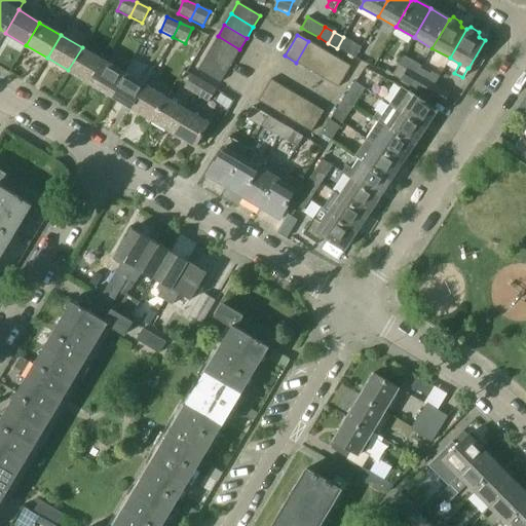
[(239,49),(218,36),(212,46),(233,60),(239,49)]
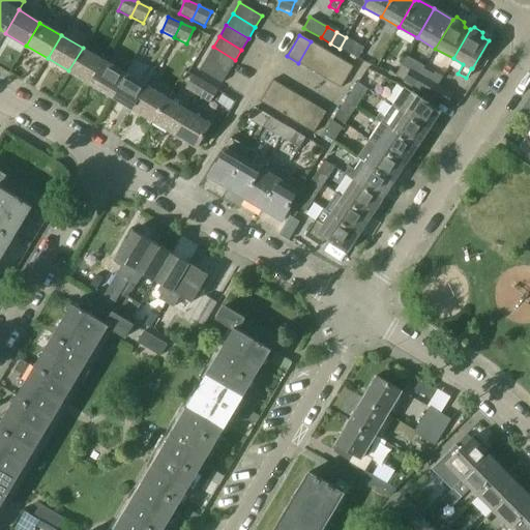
[(347,53),(354,42),(346,37),(340,49),(347,53)]
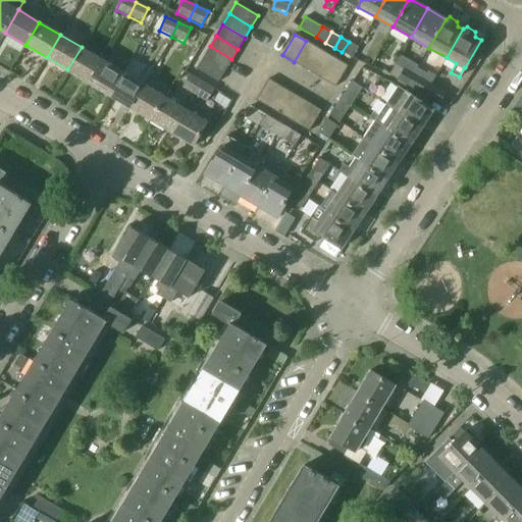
[(304,68),(316,47),(306,41),(294,62),(304,68)]
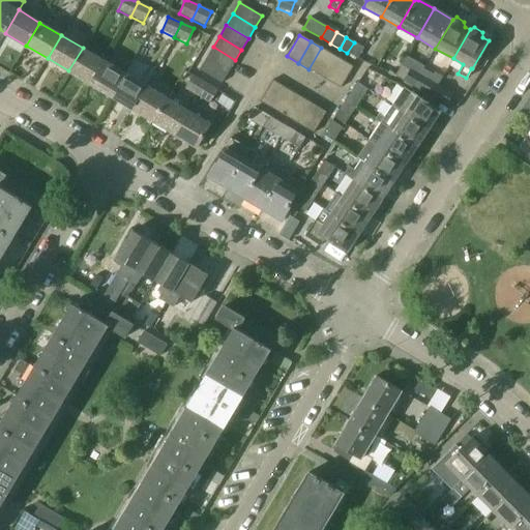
[(357,59),(363,48),(354,42),(347,53),(357,59)]
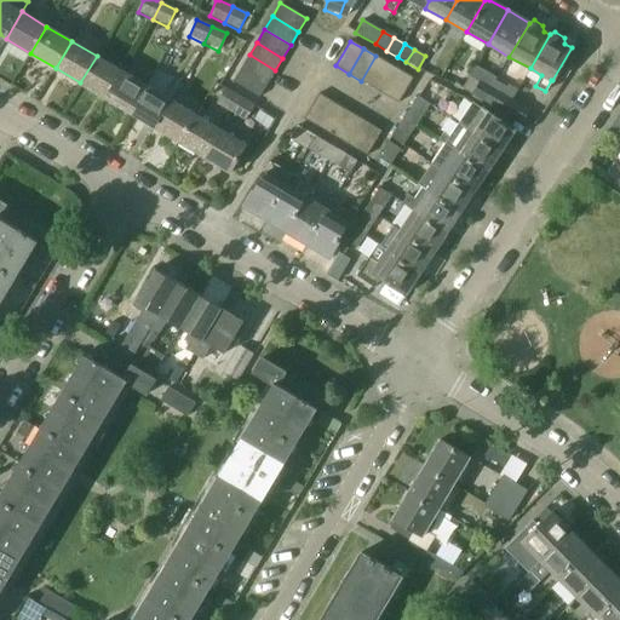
[(275,70),(250,55),(241,68),(268,84),(275,70)]
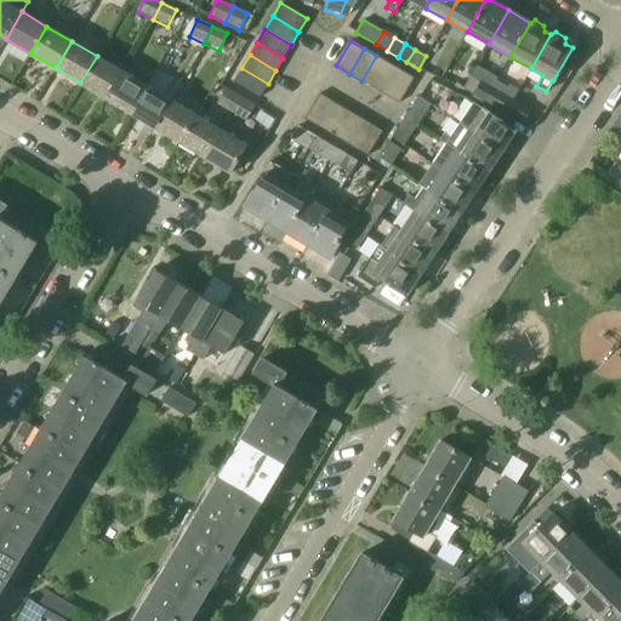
[(106,98),(121,72),(97,56),(80,83),(106,98)]
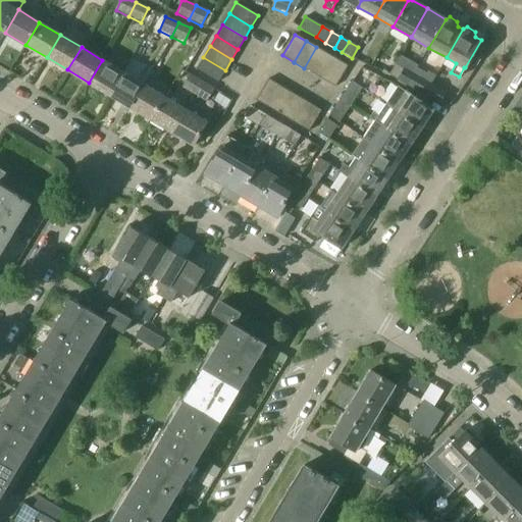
[(314,74),(326,54),(316,47),(304,68),(314,74)]
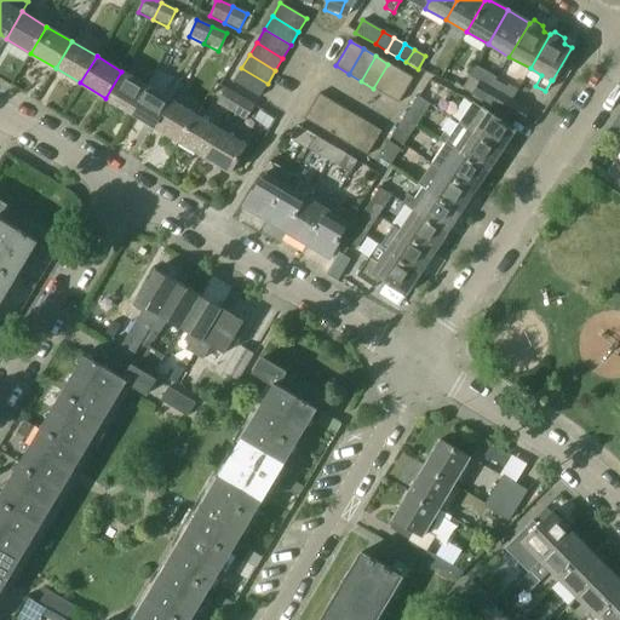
[(386,97),(401,72),(388,64),(373,89),(386,97)]
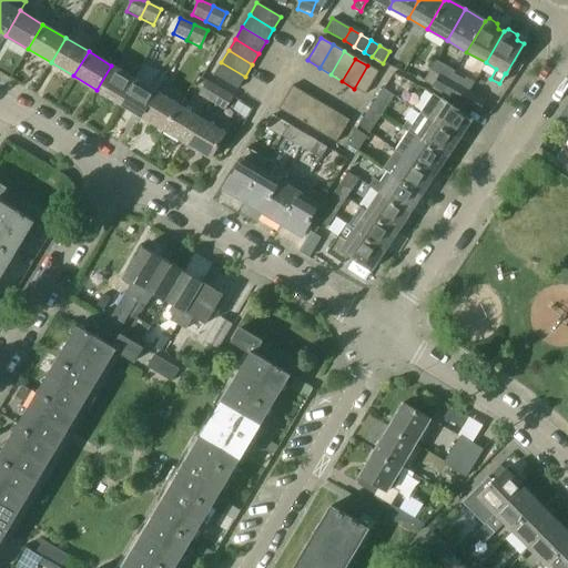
[(245,77),(221,62),(214,74),(237,89),(245,77)]
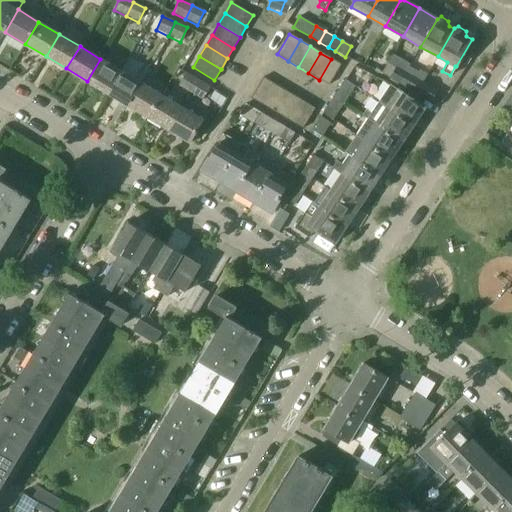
[(107,93),(120,71),(100,59),(87,81),(107,93)]
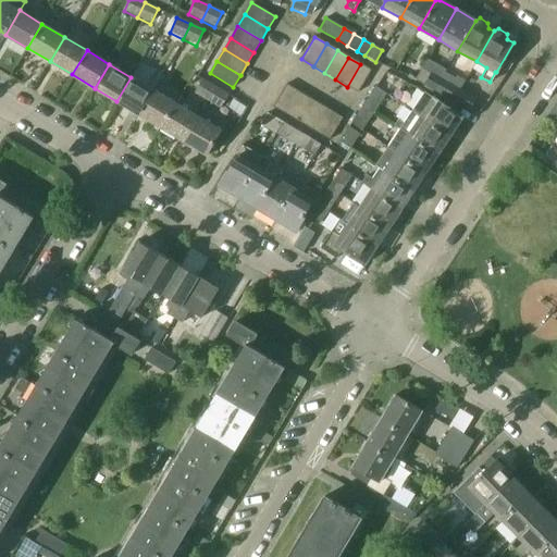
[(356,93),(370,70),(360,64),(347,87),(356,93)]
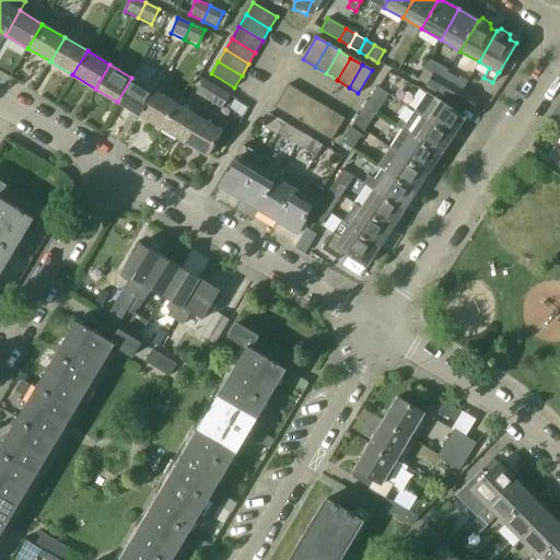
[(426,84),(432,73),(424,69),(418,80),(426,84)]
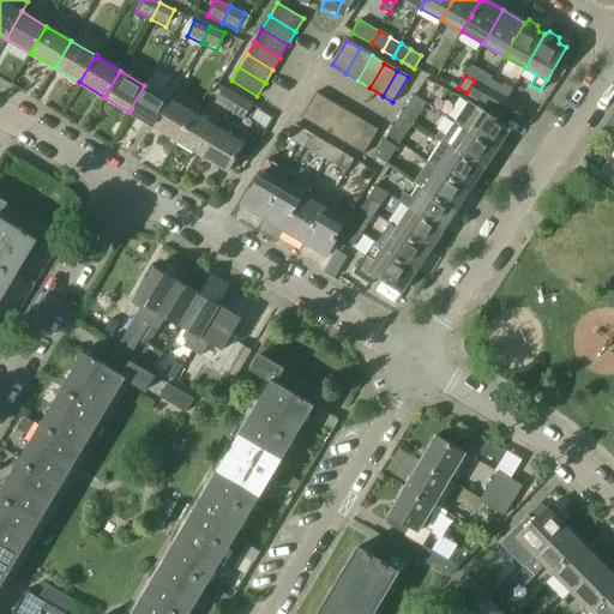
[(479,100),(486,88),(474,80),(467,92),(479,100)]
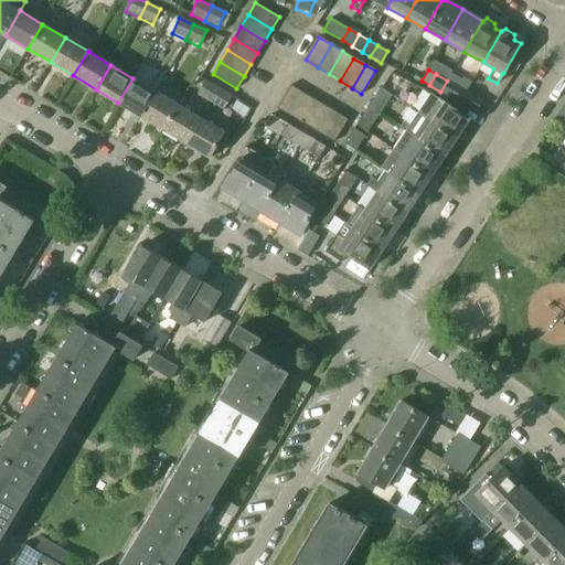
[(141,116),(156,92),(132,78),(118,103),(141,116)]
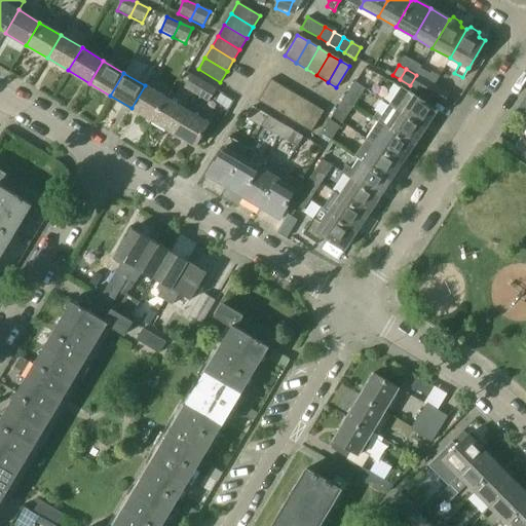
[(418,90),(424,80),(416,75),(410,85),(418,90)]
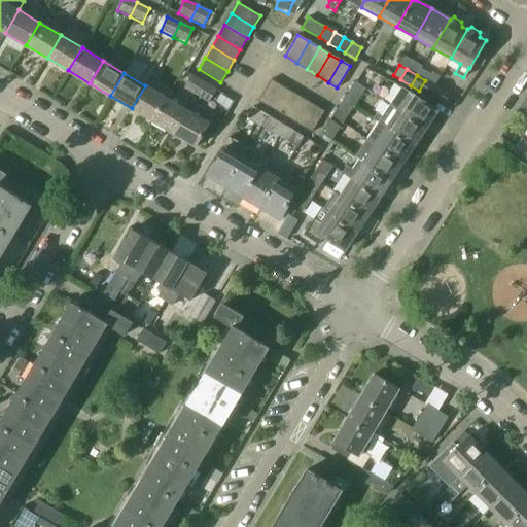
[(197,96),(204,83),(191,76),(184,89),(197,96)]
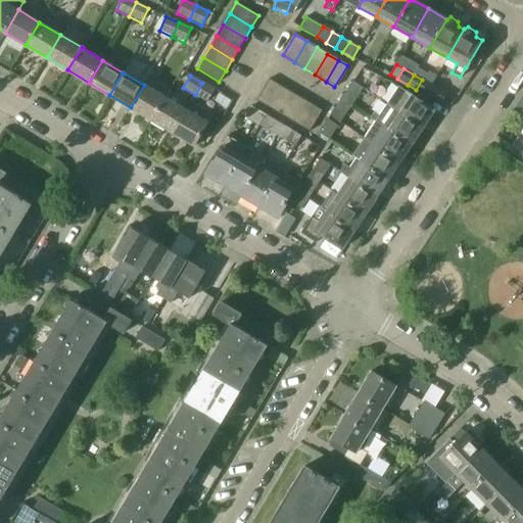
[(268,106),(280,86),(269,79),(256,100),(268,106)]
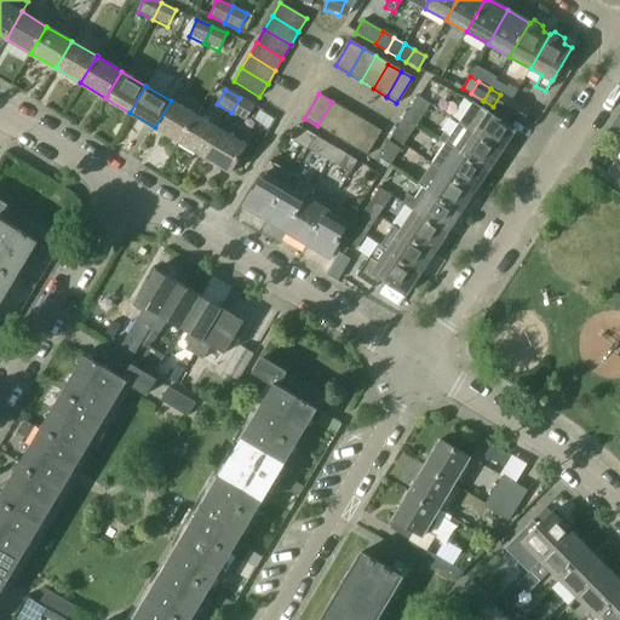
[(423,114),(429,104),(418,97),(411,107),(423,114)]
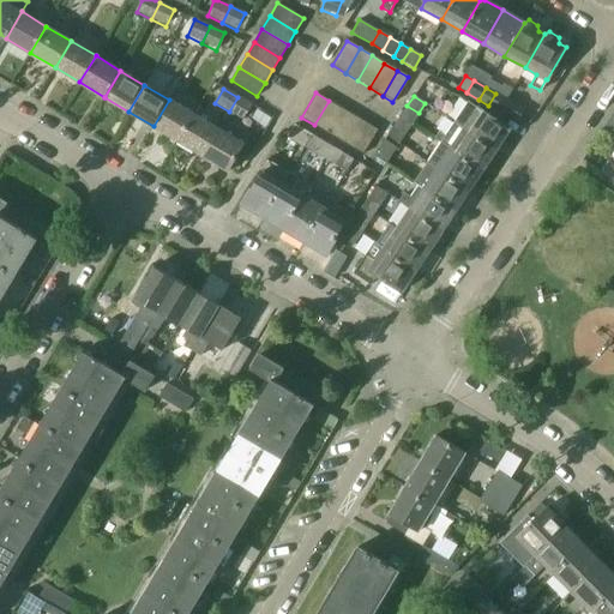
[(244,120),(252,106),(238,97),(229,112),(244,120)]
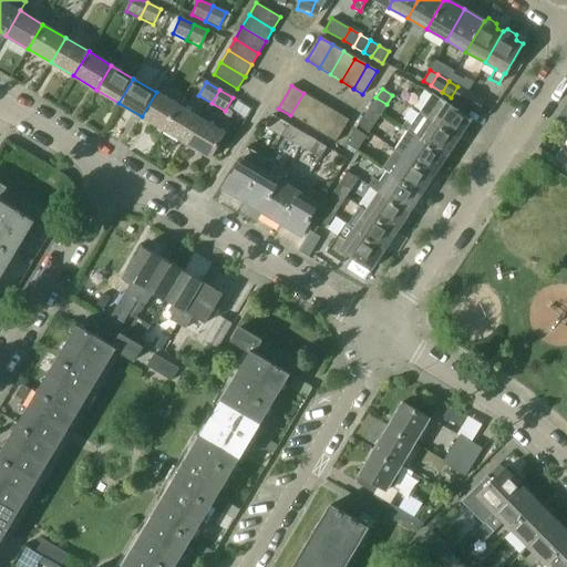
[(164,131),(179,106),(156,92),(142,116),(164,131)]
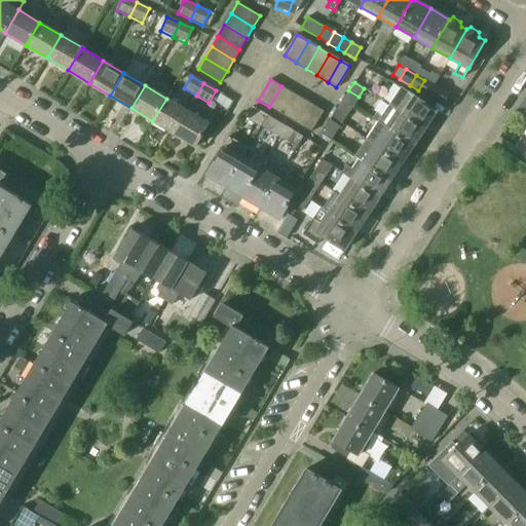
[(442,104),(448,94),(434,85),(427,96),(442,104)]
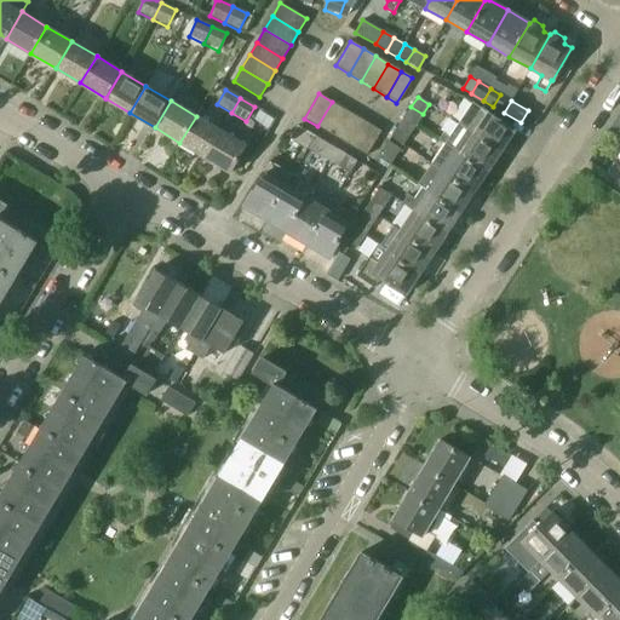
[(328,133),(344,109),(332,102),(317,126),(328,133)]
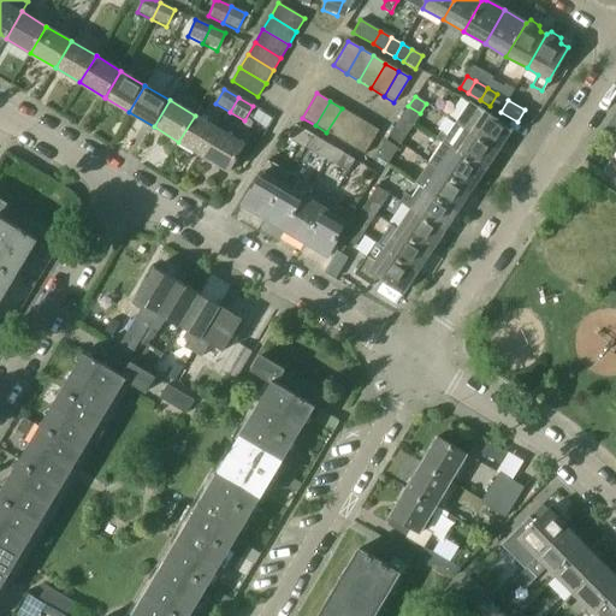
[(469,102),(455,123),(466,130),(497,152),(511,130),(479,110),(469,102)]
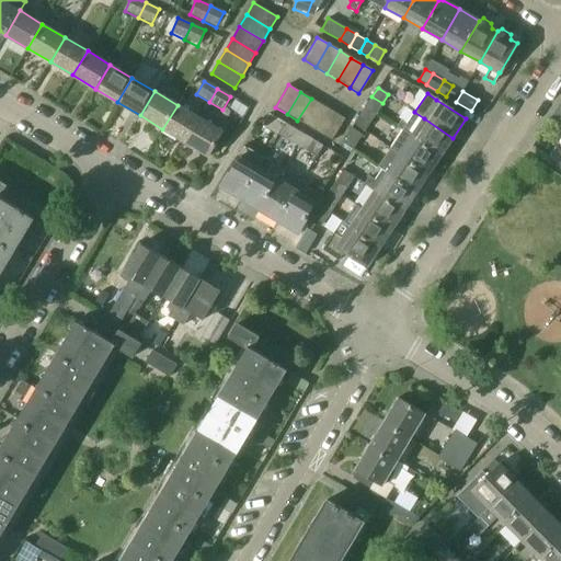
[(376,112),(382,103),(371,96),(366,105),(376,112)]
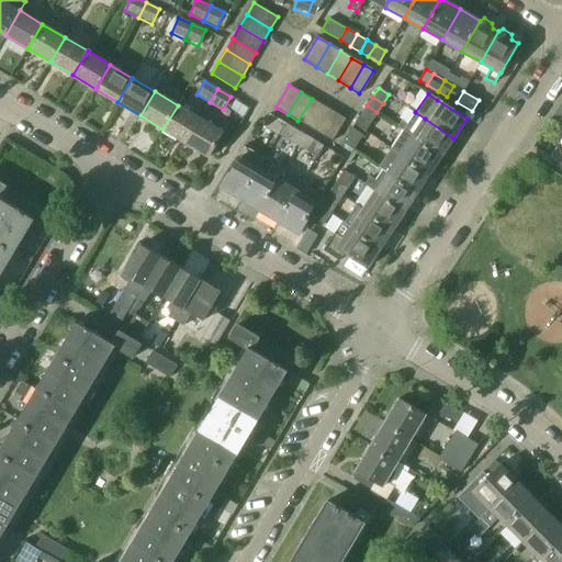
[(310,128),(324,105),(312,99),(298,121),(310,128)]
